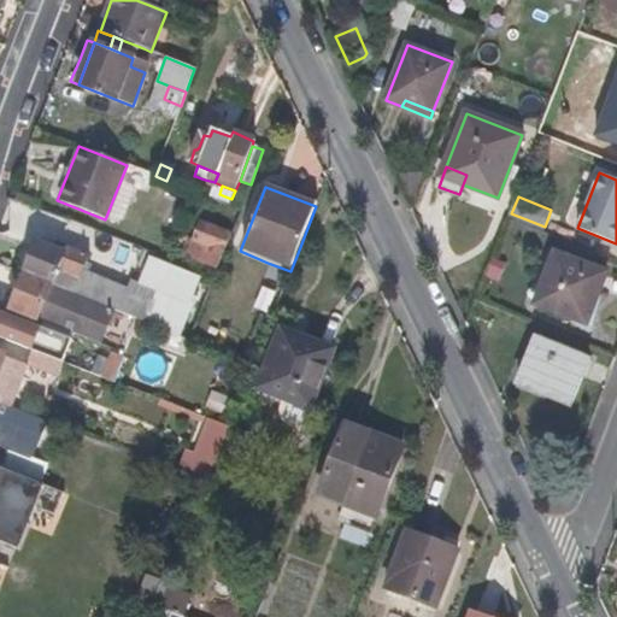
[(228,244),(240,210),(211,198),(209,204),(215,206),(207,225),(199,223),(194,241),(189,239),(183,256),(218,269),(228,244)]
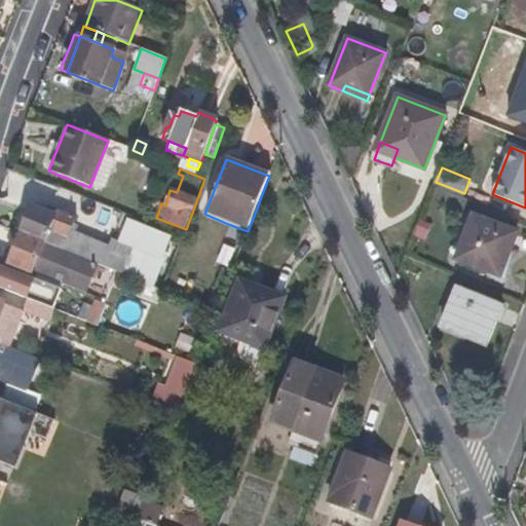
[(109,248),(70,232),(75,219),(43,207),(40,210),(31,207),(21,234),(60,249),(99,264),(104,266),(125,274),(136,250),(111,240),(109,248)]
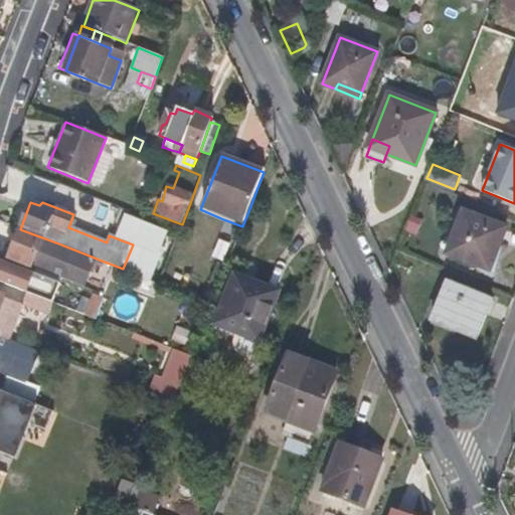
[(487,270),(504,228),(465,211),(448,253),(487,270)]
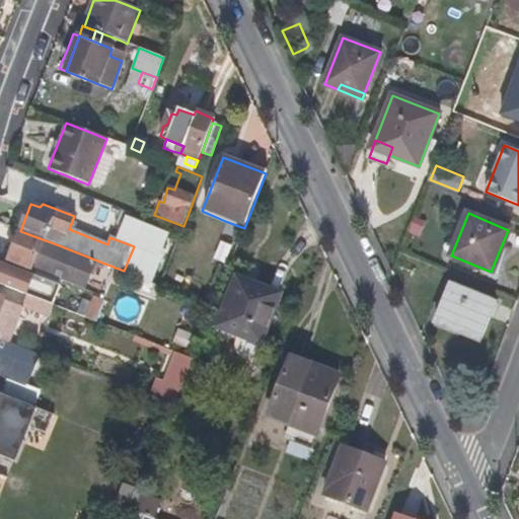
[(97,261),(59,245),(20,231),(10,260),(67,282),(85,289),(97,261)]
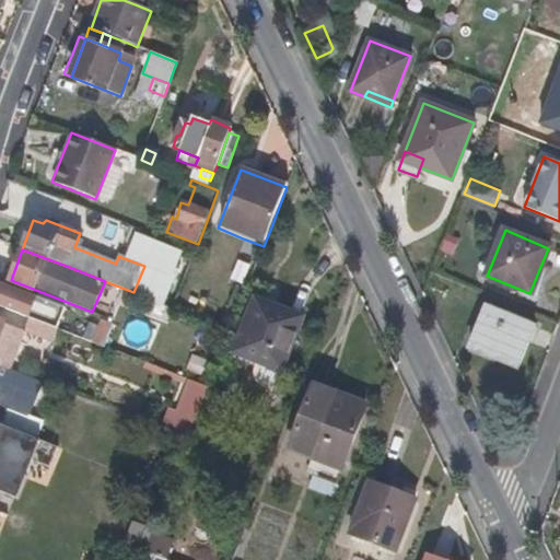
[(164,304),(174,278),(144,266),(133,292),(164,304)]
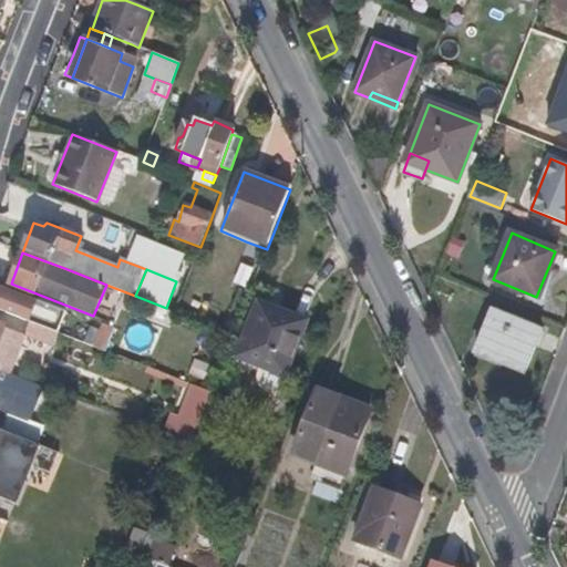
[(65,313),(14,294),(0,287),(0,310),(10,315),(28,321),(47,329),(58,333),(65,313)]
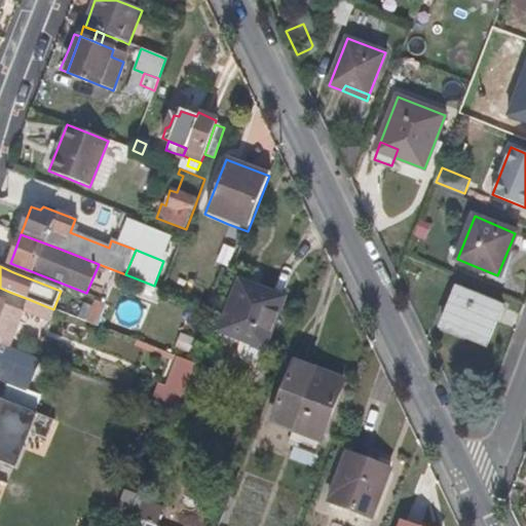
[(260,362),(286,298),(240,280),(221,331),(248,342),(246,349),(246,355),(260,362)]
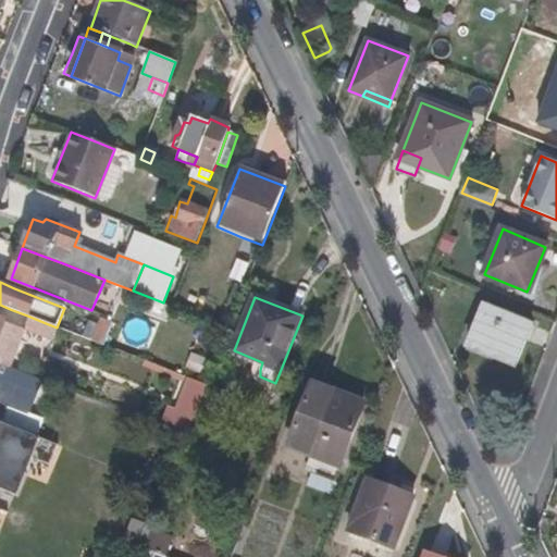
[(515,364),(531,326),(482,306),(474,326),(494,334),(485,353),(515,364)]
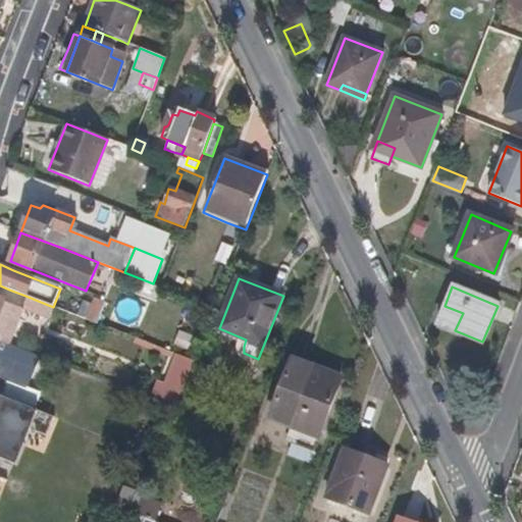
[(48,319),(53,307),(43,303),(25,296),(20,309),(23,309),(28,311),(48,319)]
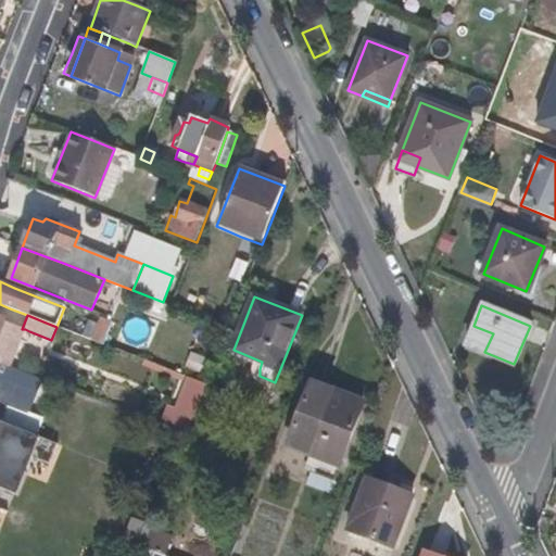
[(20,343),(25,329),(22,329),(17,327),(5,321),(4,319),(0,317),(0,363),(8,366),(10,367),(20,343)]
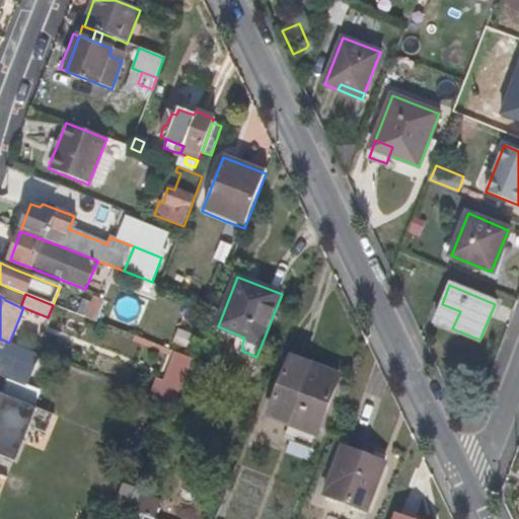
[(96,322),(105,301),(96,298),(87,318),(96,322)]
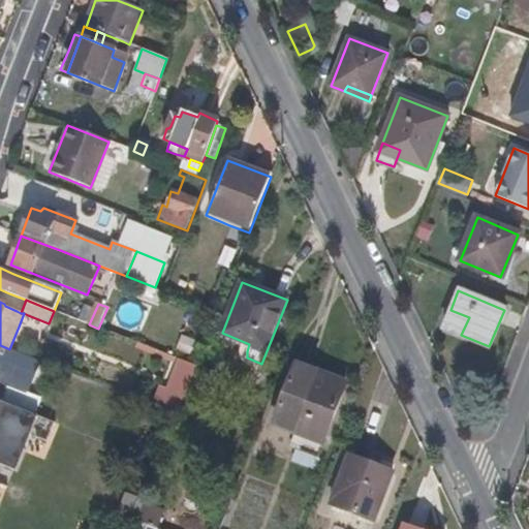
[(461,335),(469,317),(450,310),(444,328),(461,335)]
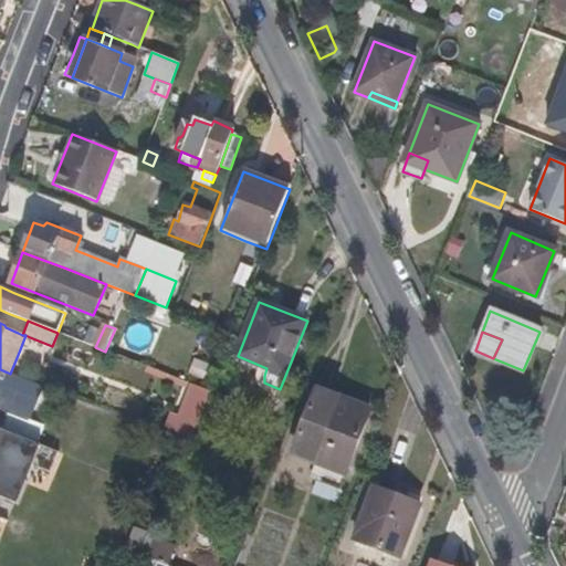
[(185,384),(170,433),(195,441),(209,391),(185,384)]
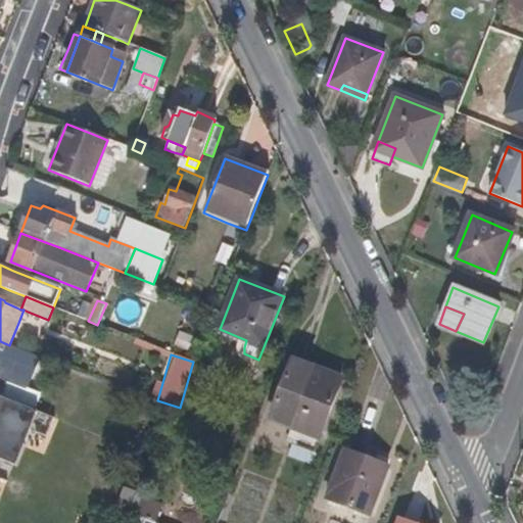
[(319,437),(337,389),(310,378),(314,367),(294,360),(271,420),(290,427),(319,437)]
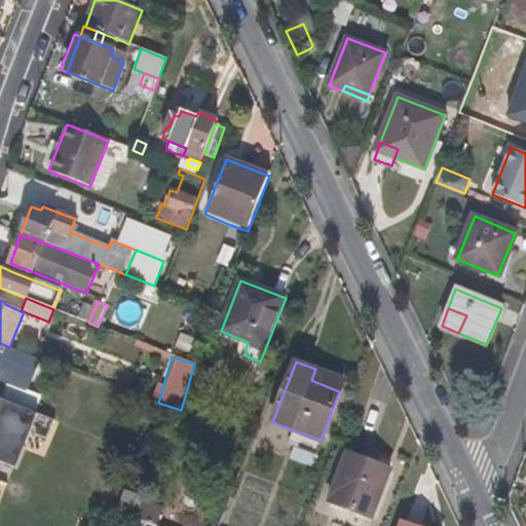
[(343,380),(315,369),(311,380),(339,391),(343,380)]
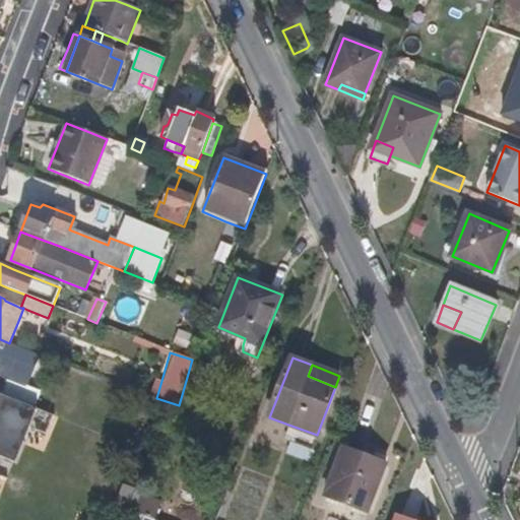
[(0,393),(31,406),(38,391),(5,378),(0,390),(0,393)]
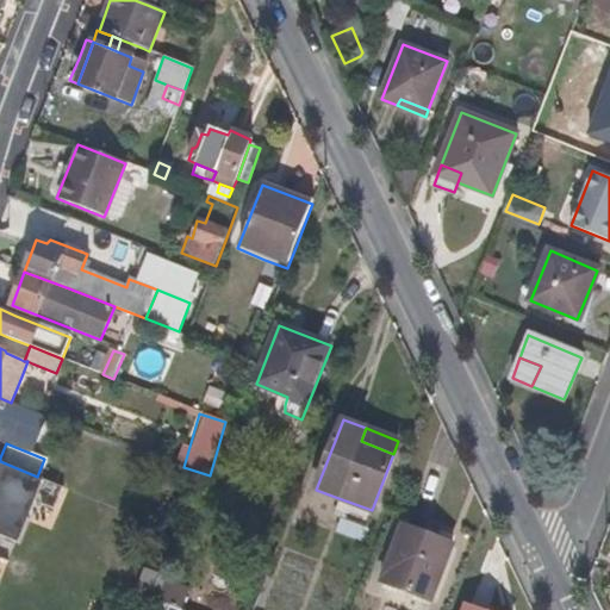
[(62,486),(37,477),(0,461),(0,486),(2,487),(54,506),(62,486)]
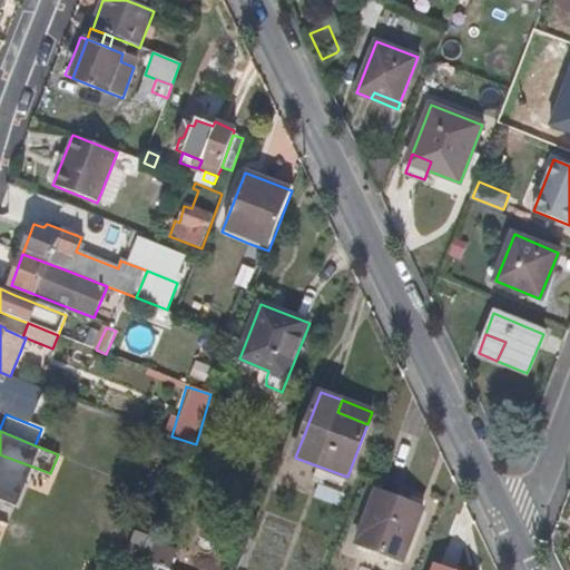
[(341,492),(347,477),(316,465),(311,481),(341,492)]
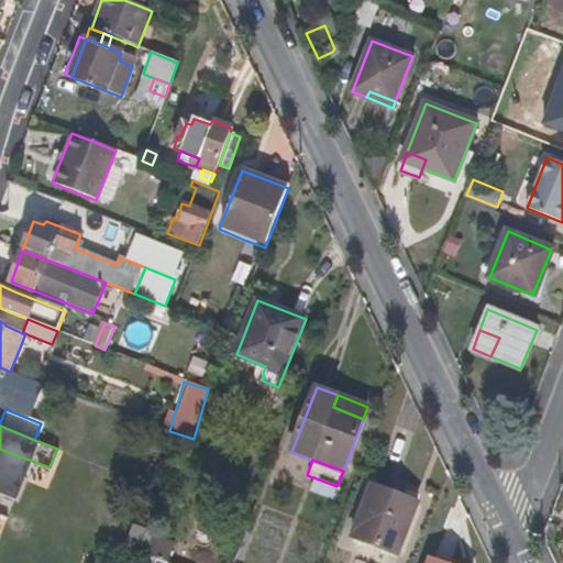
[(396,553),(417,501),(372,485),(352,537),(396,553)]
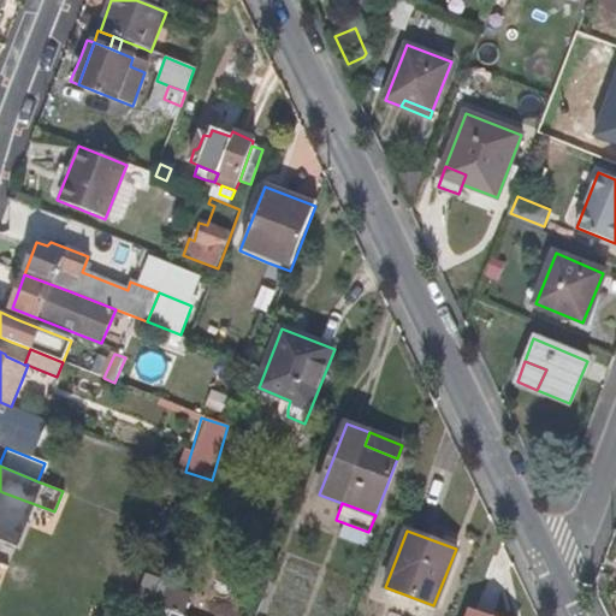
[(155,615),(160,606),(169,585),(138,574),(124,611),(135,615),(155,615)]
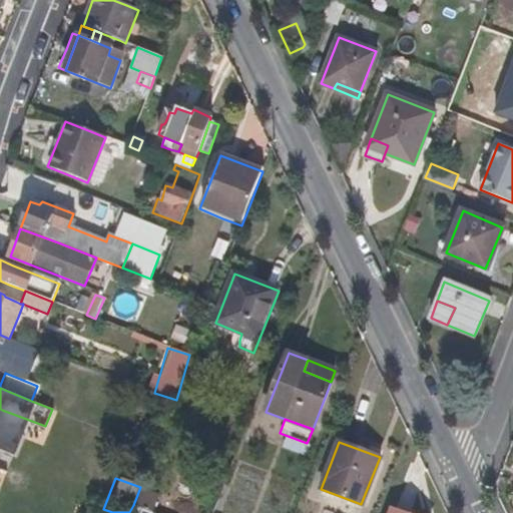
[(152,512),(159,495),(140,487),(133,505),(152,512)]
